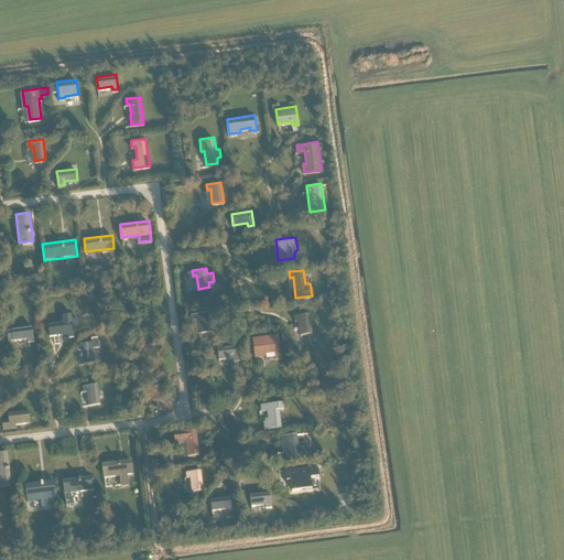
[(209,310),(191,312),(192,319),(195,318),(197,332),(213,330),(209,310)]
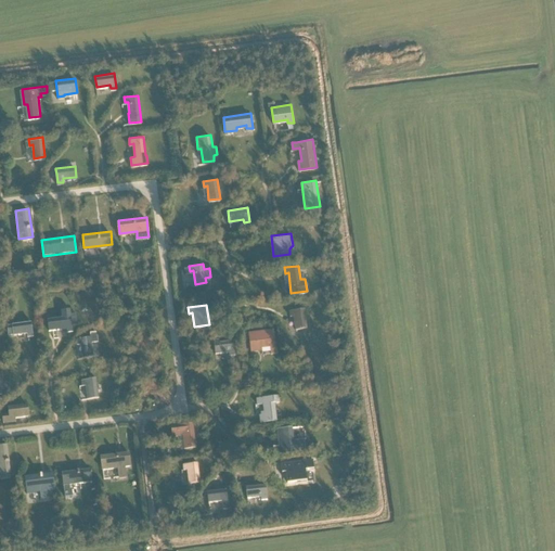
[(67,330),(73,329),(72,320),(77,320),(76,315),(72,315),(71,306),(62,307),(63,316),(48,317),(49,329),(66,325),(67,330)]
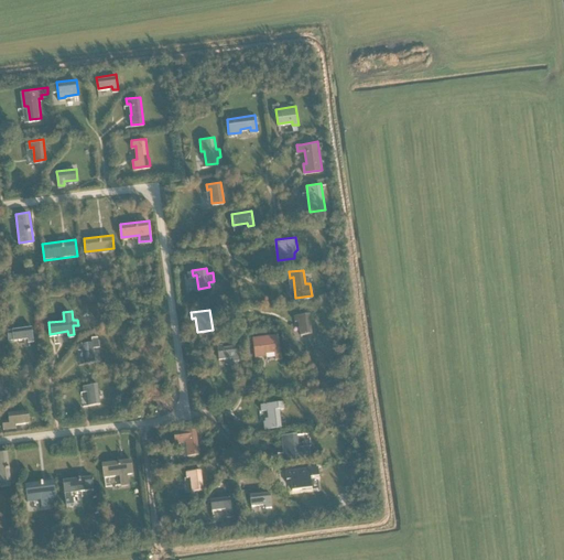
[(301,333),(312,331),(308,311),(294,313),(295,320),(299,319),(301,333)]
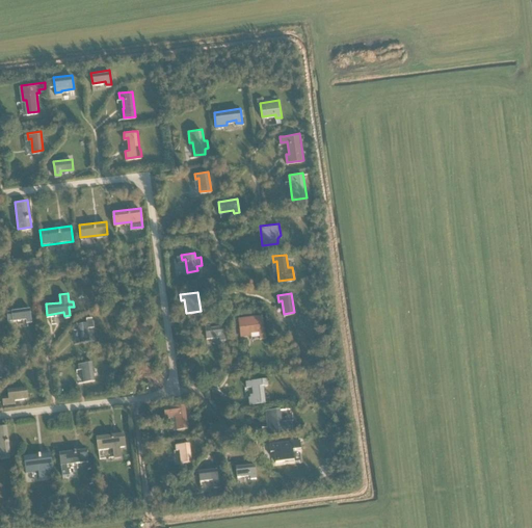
[(11,309),(6,310),(7,315),(12,315),(12,319),(26,317),(26,320),(32,320),(30,306),(11,309)]
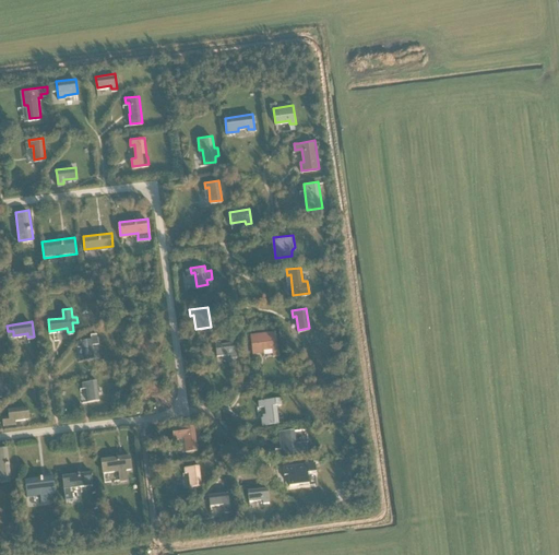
[(275,330),(250,332),(252,352),(259,351),(259,349),(272,346),(272,351),(273,354),(278,353),(275,330)]
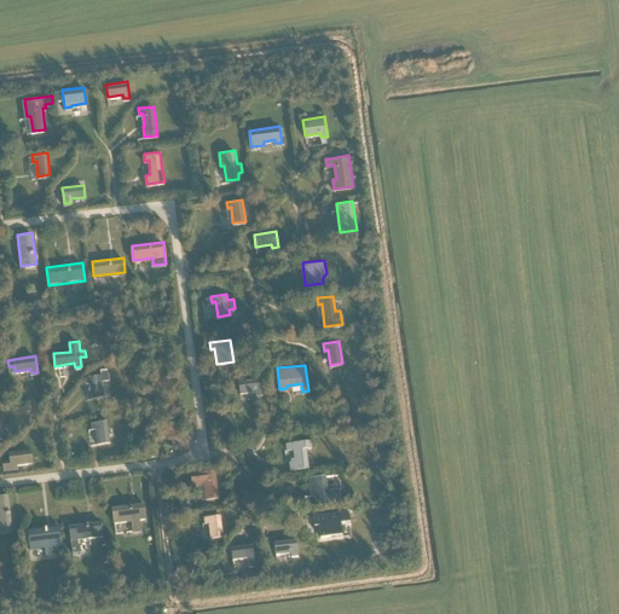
[(85,375),(86,382),(90,381),(92,397),(104,394),(102,378),(109,378),(108,370),(100,371),(99,371),(99,372),(85,375)]
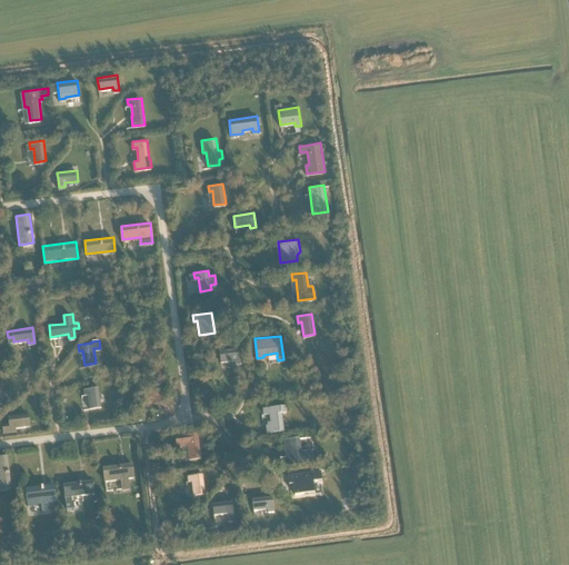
[(235,358),(236,362),(241,362),(239,347),(226,348),(225,345),(219,346),(220,360),(235,358)]
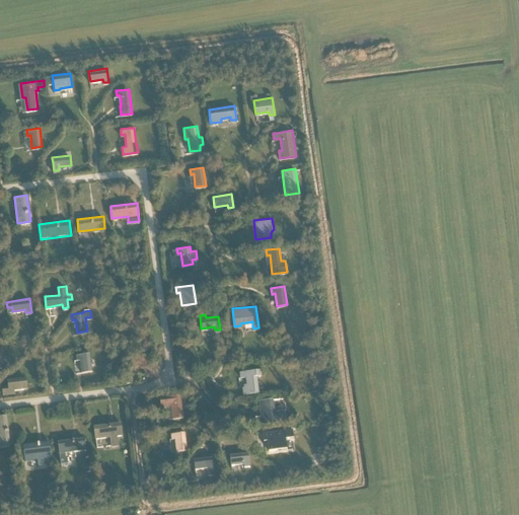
[(92,369),(90,352),(88,352),(84,352),(76,353),(77,359),(80,358),(82,371),(92,369)]
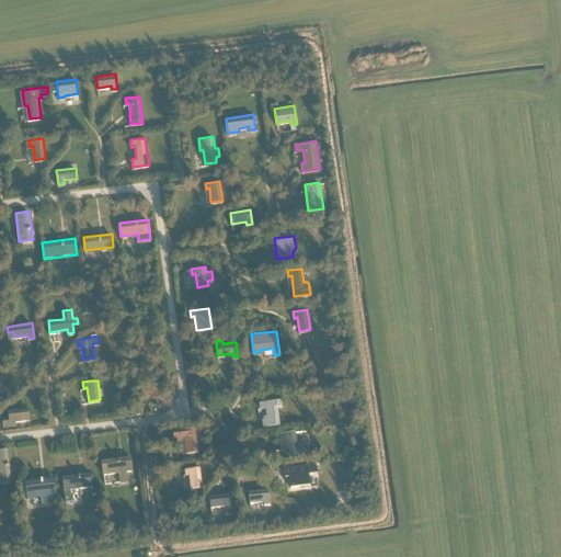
[(279,422),(277,406),(277,405),(283,404),(282,398),(260,400),(260,407),(266,406),(267,413),(264,415),(264,417),(262,417),(263,424),(279,422)]
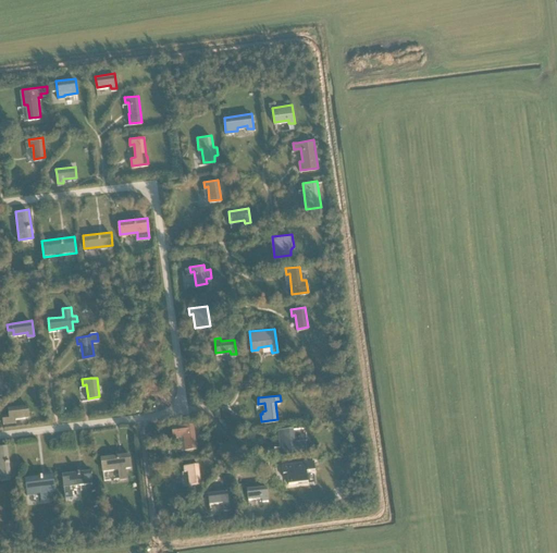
[(15,420),(15,416),(29,415),(28,404),(8,406),(10,416),(3,417),(3,421),(15,420)]
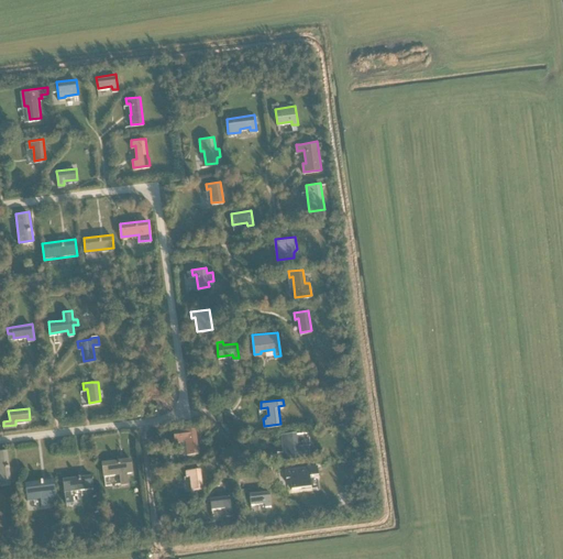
[(187,453),(199,451),(196,426),(174,429),(175,440),(186,439),(187,453)]
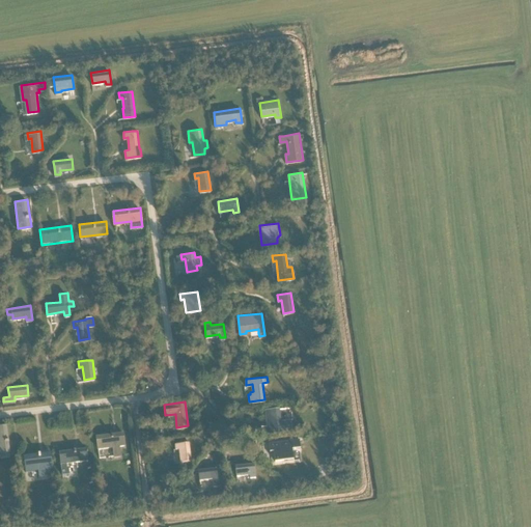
[(267,424),(260,424),(261,433),(291,428),(290,418),(281,419),(279,407),(266,408),(267,424)]
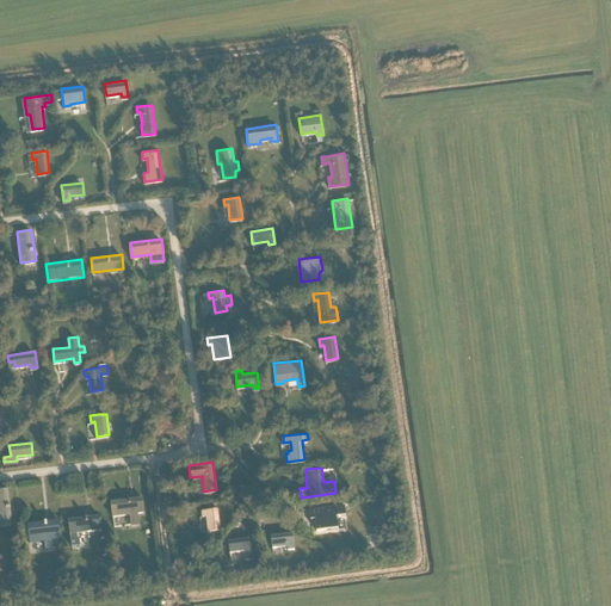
[(7,486),(0,487),(0,518),(0,519),(1,524),(11,523),(11,517),(12,517),(7,486)]
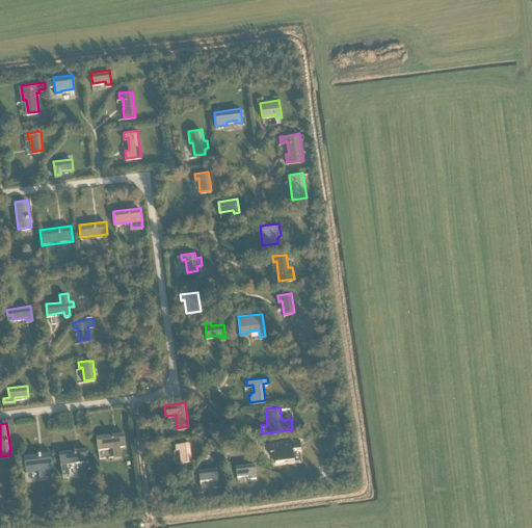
[(97,434),(98,447),(113,446),(114,455),(121,454),(120,445),(126,444),(124,431),(97,434)]
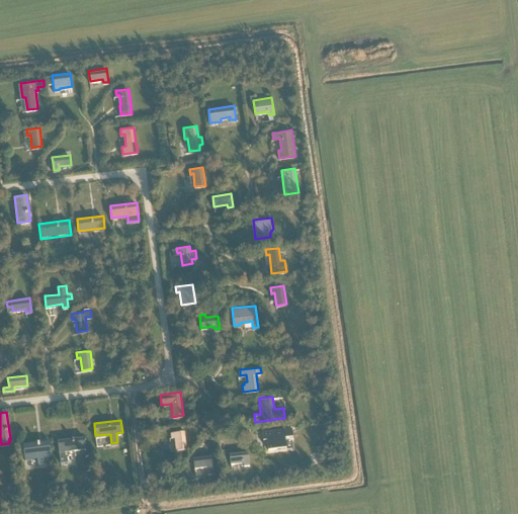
[(262,430),(263,438),(267,437),(268,447),(268,448),(286,445),(285,435),(293,434),(291,426),(284,427),(262,430)]
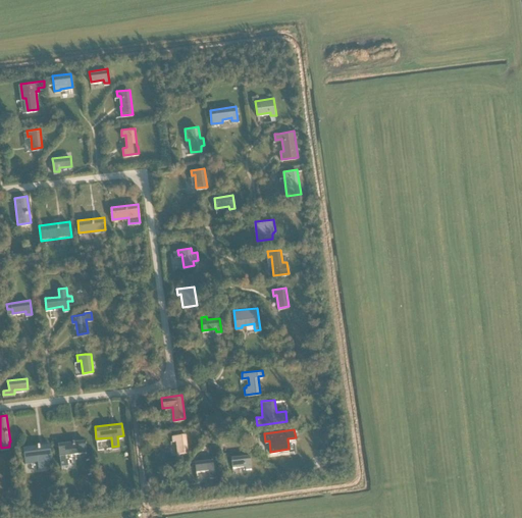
[(186,432),(172,434),(172,439),(176,439),(177,452),(188,451),(186,432)]
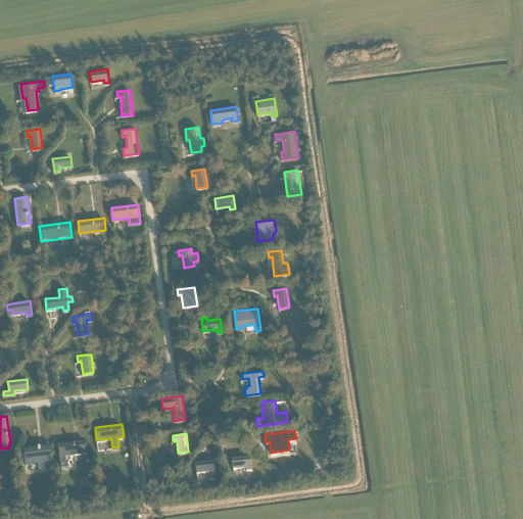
[(73,440),(58,442),(59,455),(61,466),(68,465),(67,458),(66,458),(65,454),(87,452),(85,439),(79,440),(79,439),(73,440)]
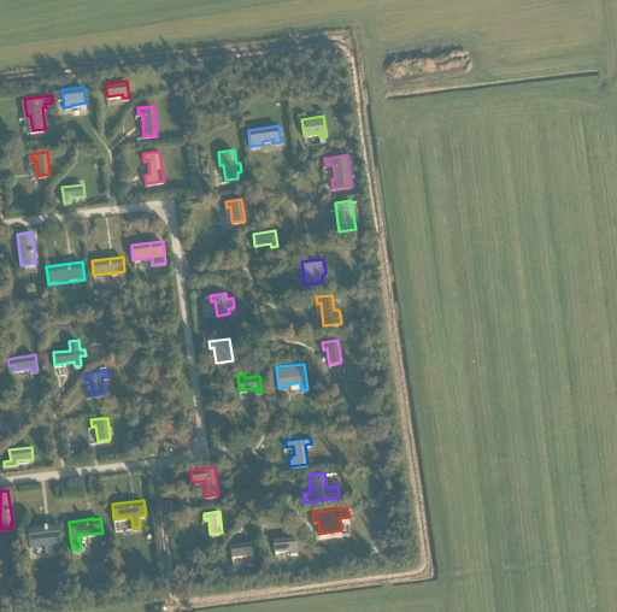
[(45,524),(28,527),(30,546),(45,543),(46,551),(53,549),(53,543),(62,542),(59,523),(52,524),(52,527),(47,527),(46,523),(45,524)]
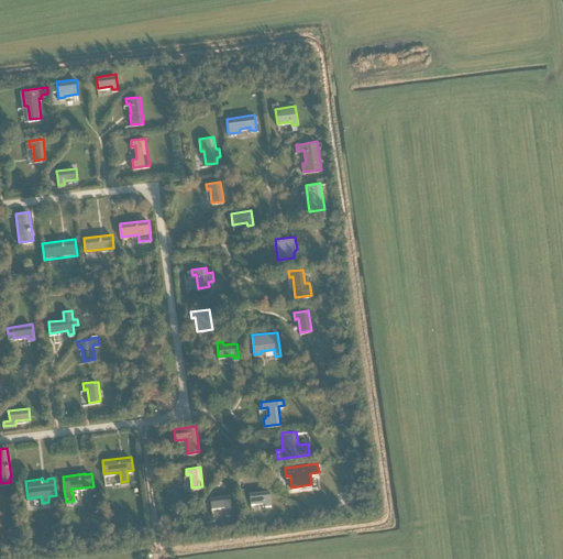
[(265,504),(271,504),(269,490),(250,492),(251,503),(265,501),(265,504)]
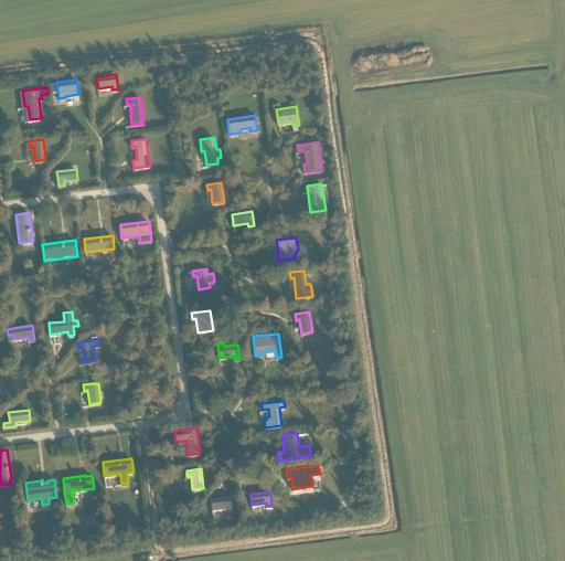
[(233,515),(233,510),(231,496),(211,498),(212,509),(226,508),(227,516),(233,515)]
